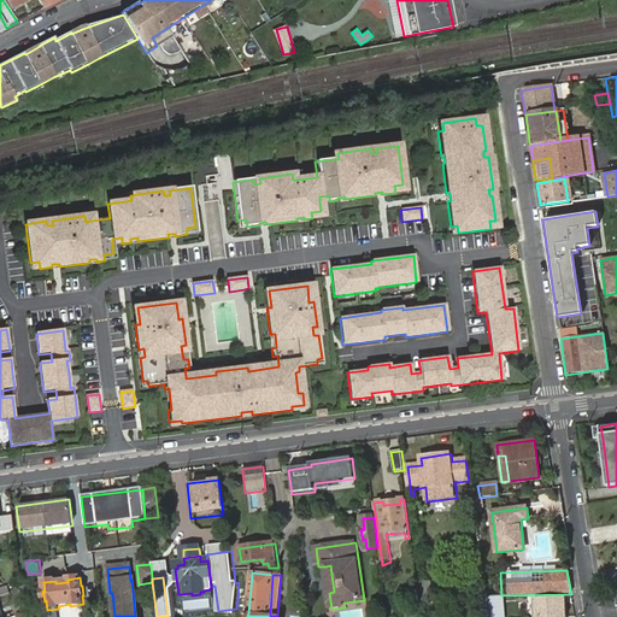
[(433,599),(430,580),(421,581),(423,599),(433,599)]
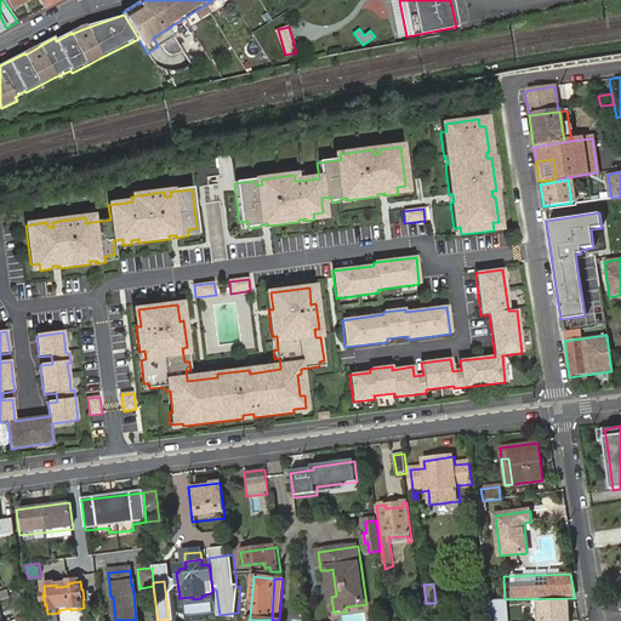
[(505,620),(505,599),(489,600),(490,620),(505,620)]
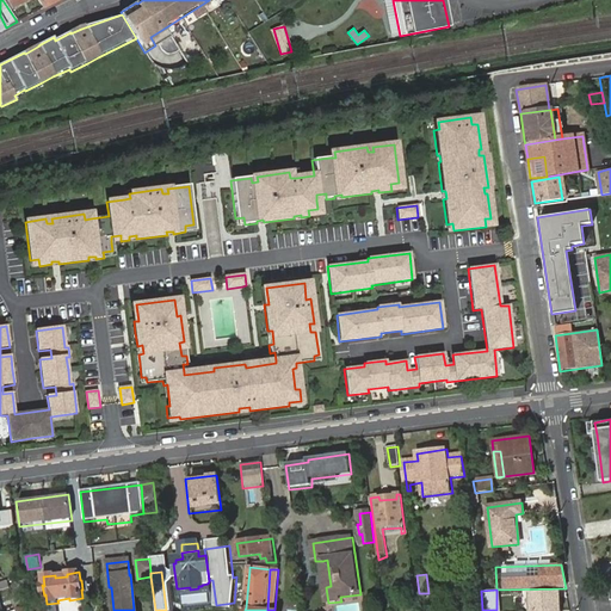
[(539,610),(560,610),(560,591),(539,592),(539,610)]
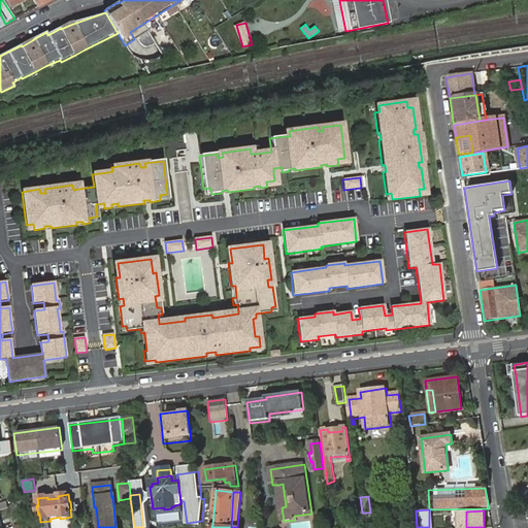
[(458,512),(458,527),(466,527),(466,512),(458,512)]
